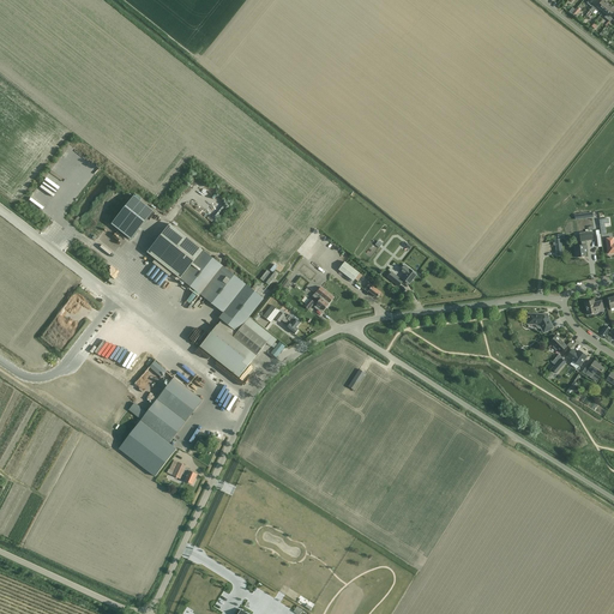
[(600,10),(603,13),(609,6),(603,1),(601,4),(597,1),(593,8),(597,12),(600,10)]
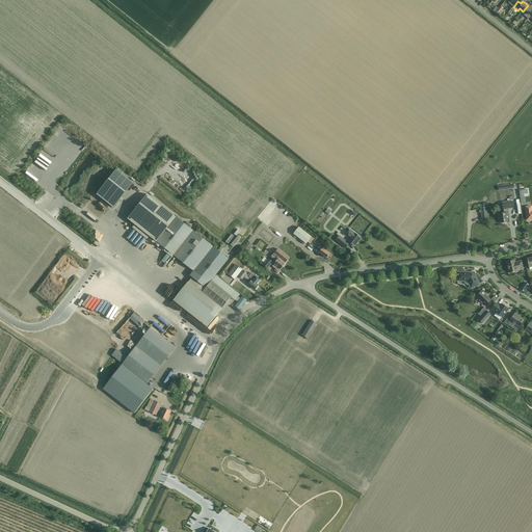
[(531,8),(528,5),(523,11),(525,14),(524,16),(527,19),(525,22),(526,23),(530,18),(531,15),(531,12),(531,11),(531,9),(531,8)]
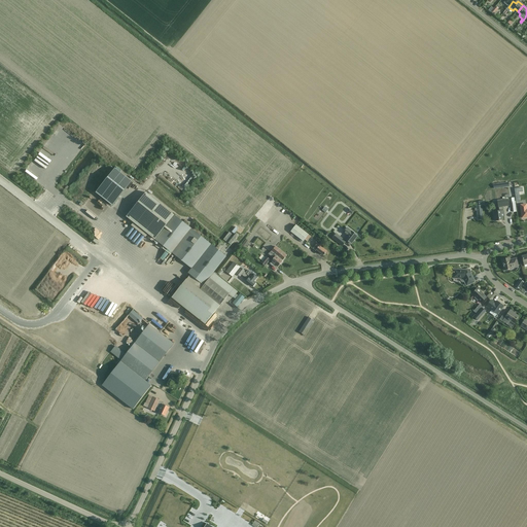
[(112,206),(132,181),(115,168),(96,192),(112,206)]
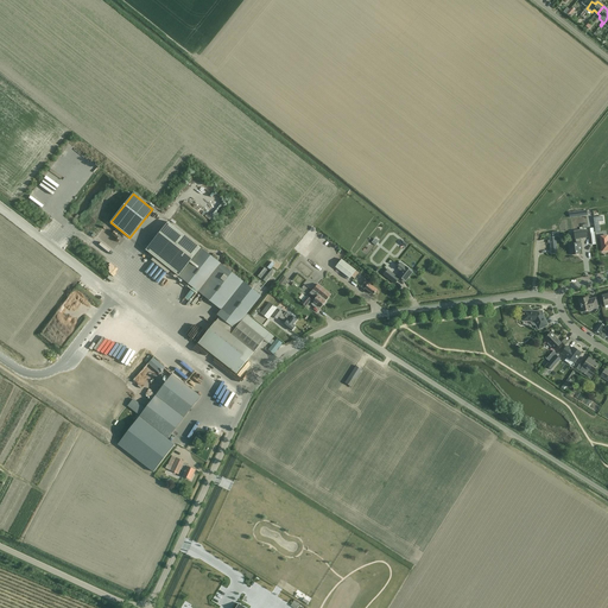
[(166,221),(145,248),(181,277),(222,310),(217,316),(220,317),(200,343),(236,374),(265,340),(270,343),(274,336),(247,314),(261,296),(202,248),(166,221)]
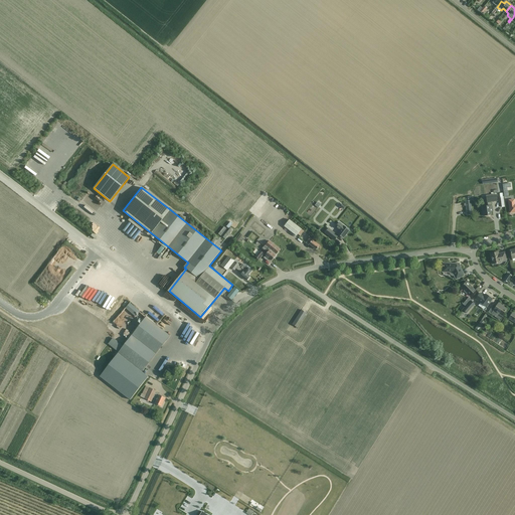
[(96,199),(98,197),(88,190),(82,197),(94,205),(97,200),(96,199)]
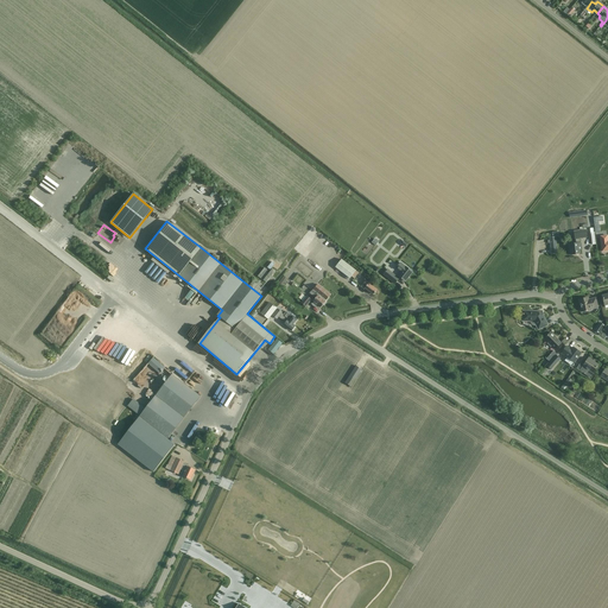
[(570,245),(571,255),(581,254),(580,251),(582,249),(581,244),(581,239),(587,238),(587,230),(574,232),(575,239),(576,239),(576,244),(570,245)]
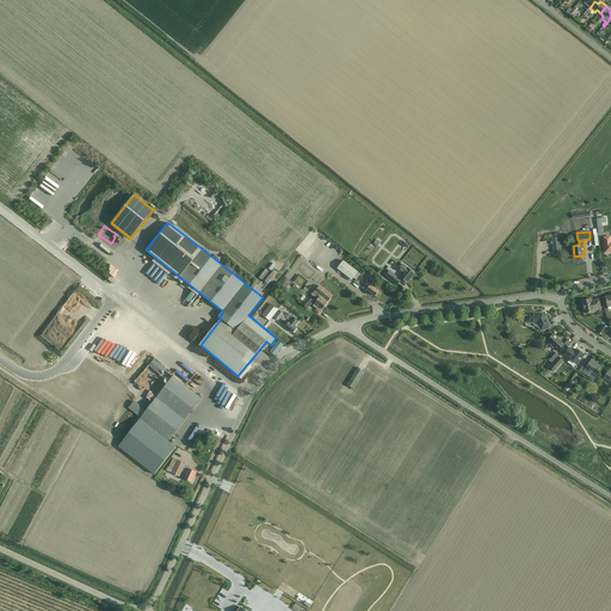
[(140,239),(136,245),(137,245),(134,251),(137,253),(144,241),(140,239)]
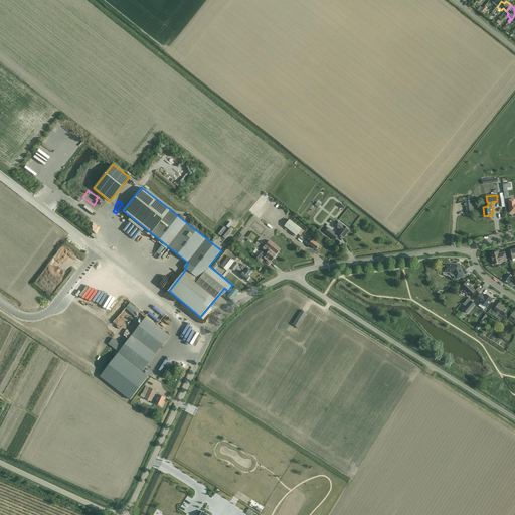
[(297,236),(302,229),(290,220),(285,227),(297,236)]
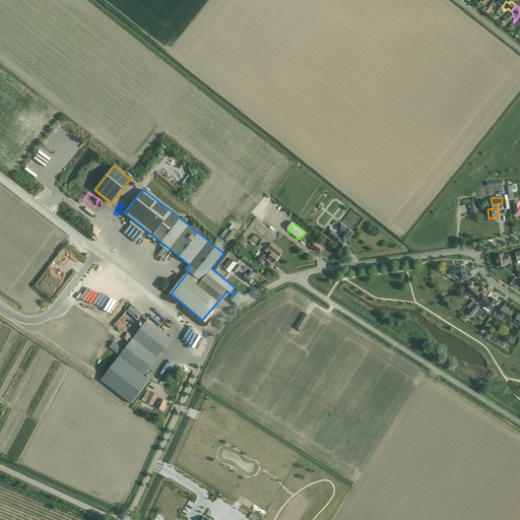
[(347,229),(342,224),(339,230),(343,233),(340,236),(346,241),(352,233),(347,229)]
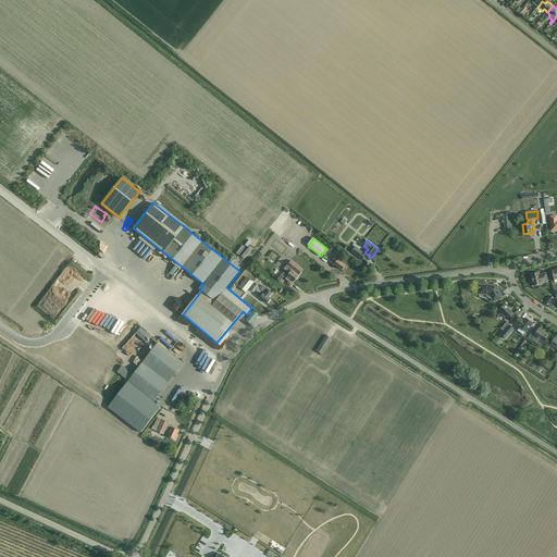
[(243,246),(236,254),(239,255),(246,248),(243,246)]
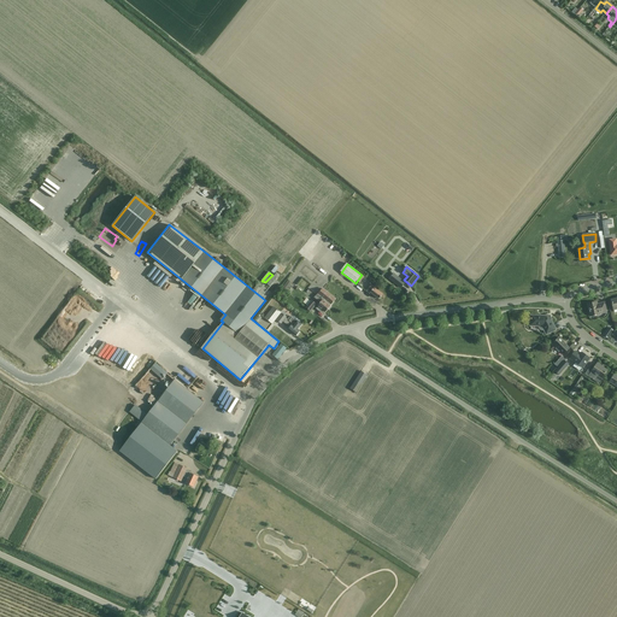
[(277,274),(268,285),(270,287),(280,275),(277,274)]
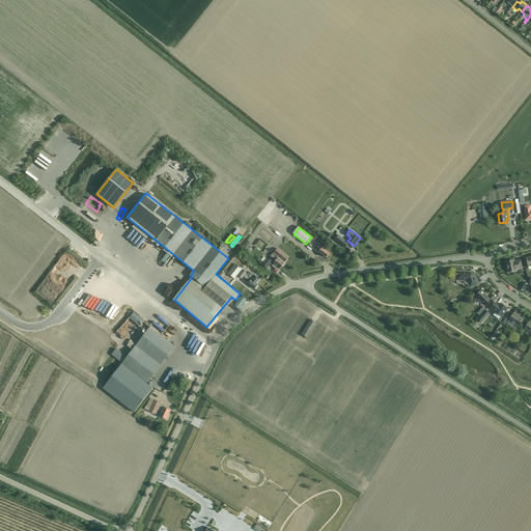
[(345,248),(348,244),(339,235),(335,240),(345,248)]
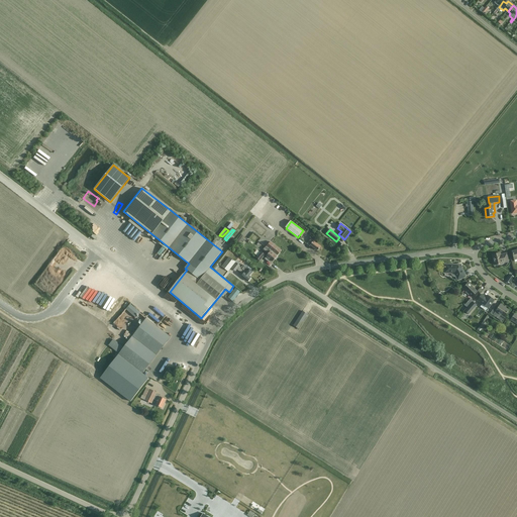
[(241,234),(236,240),(240,243),(245,237),(241,234)]
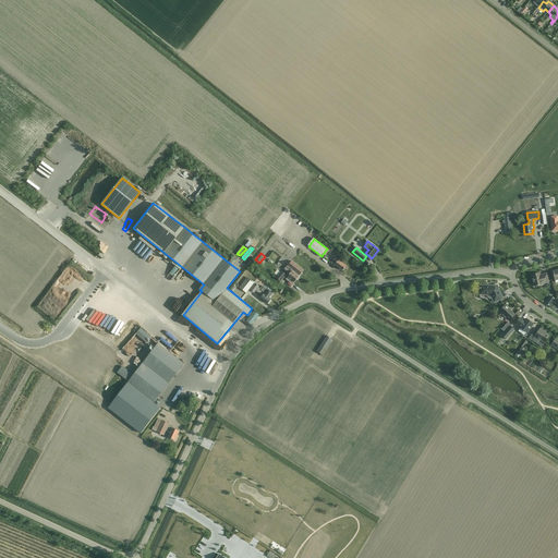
[(343,270),(347,266),(337,257),(331,264),(335,266),(336,265),(343,270)]
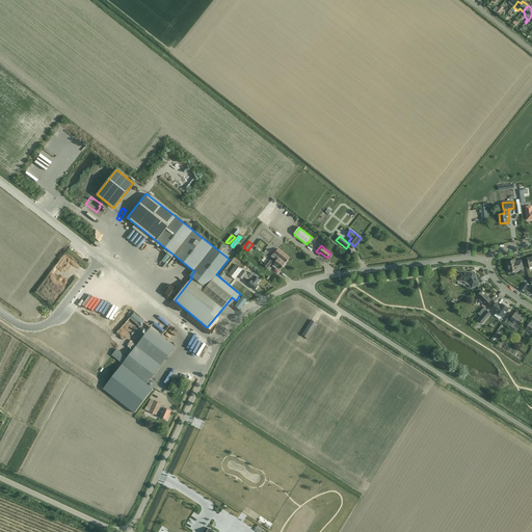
[(273,255),(271,257),(276,261),(274,264),(272,266),(276,269),(278,267),(281,269),(285,264),(289,258),(278,249),(273,255)]
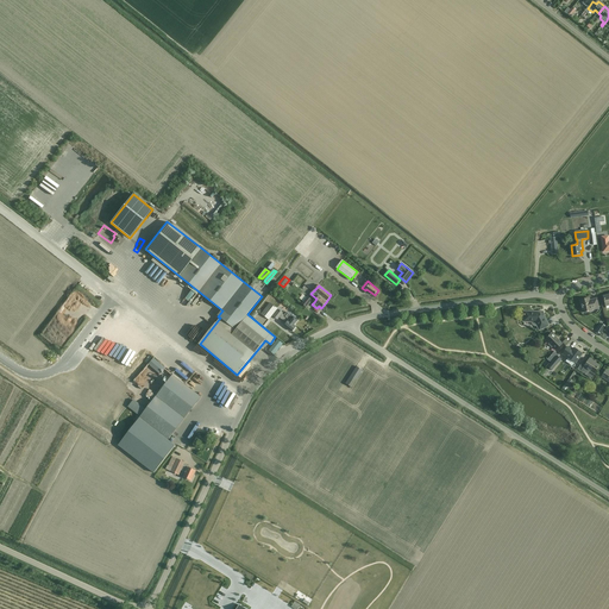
[(192,288),(183,299),(187,302),(195,290),(192,288)]
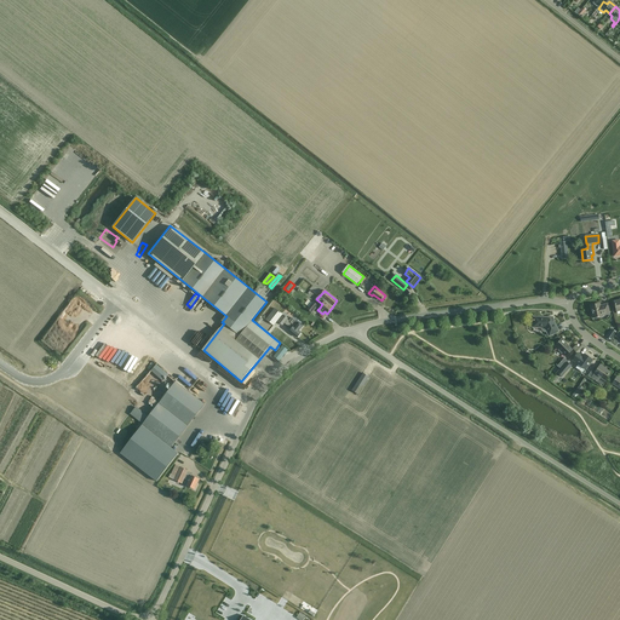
[(313,311),(317,305),(314,302),(308,308),(313,311)]
